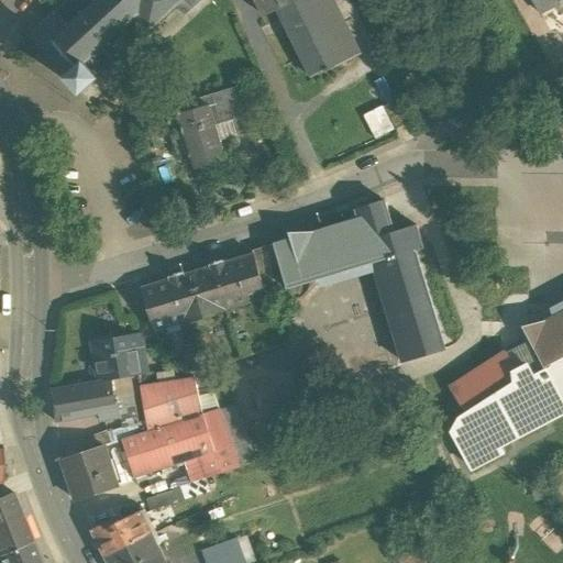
[(98,0),(97,1),(96,0),(92,0),(96,2),(84,13),(81,11),(79,12),(81,15),(69,26),(56,12),(30,35),(50,57),(81,92),(99,77),(92,70),(97,65),(98,63),(98,61),(98,58),(97,57),(97,56),(95,54),(107,43),(109,45),(111,44),(109,41),(121,31),(123,33),(124,31),(122,29),(127,24),(139,39),(146,32),(147,33),(177,7),(185,14),(200,0),(98,0)]
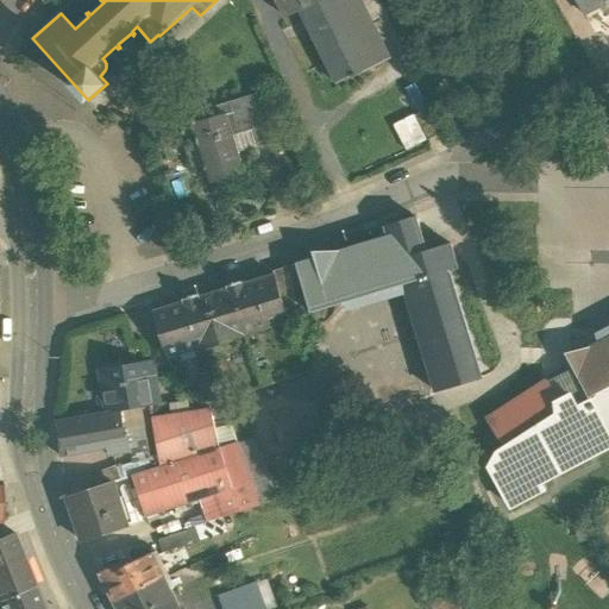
[(276,0),(284,17),(301,8),(338,83),(352,75),(353,79),(389,61),(358,0),(276,0)]
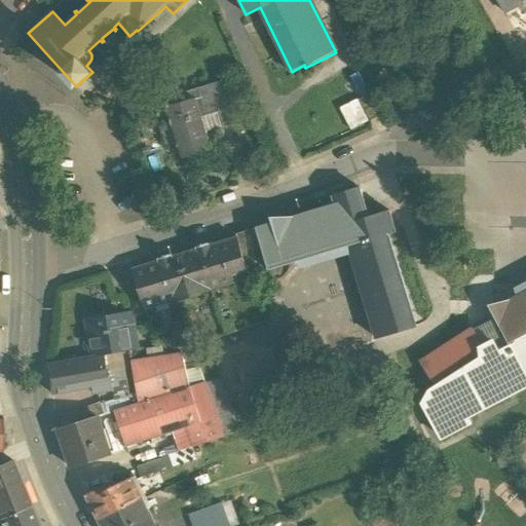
[(497,0),(503,12),(525,0),(497,0)]
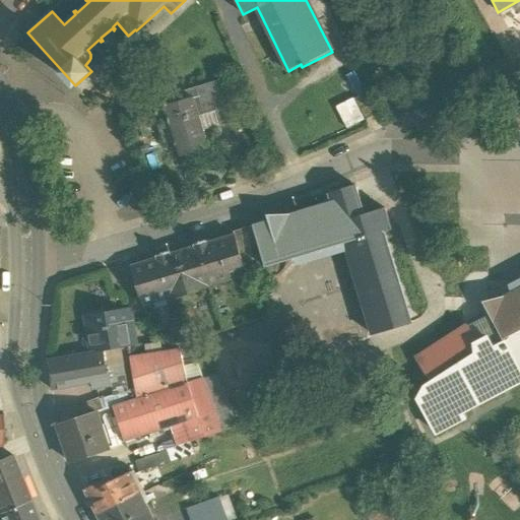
[(223,79),(209,83),(217,110),(221,125),(236,121),(223,79)]
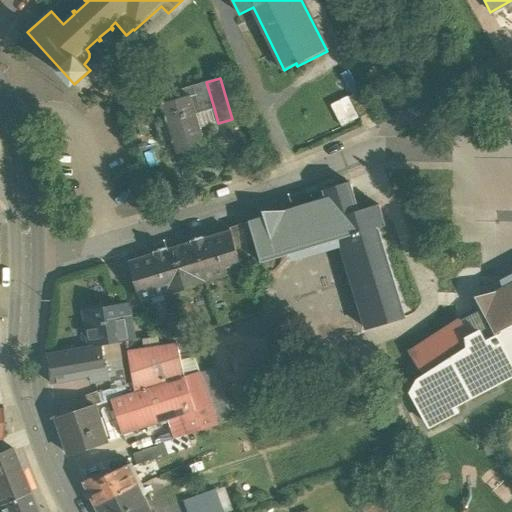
[(206,82),(188,88),(190,96),(191,96),(196,113),(214,108),(206,82)]
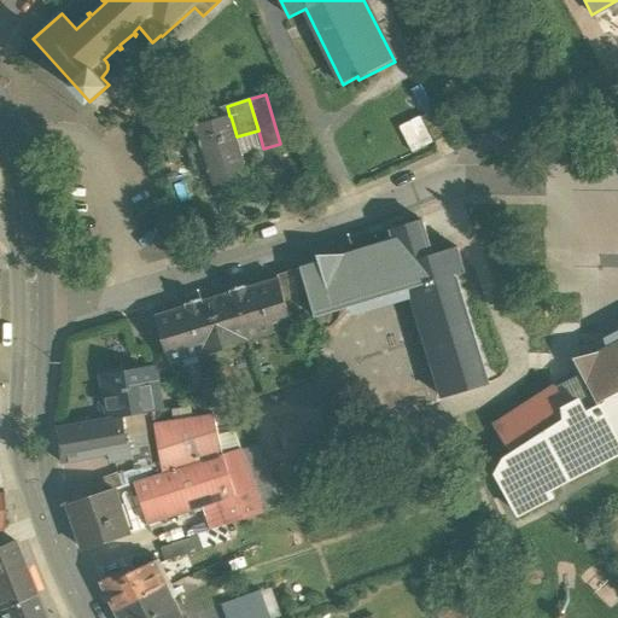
[(447,136),(433,111),(421,117),(435,143),(447,136)]
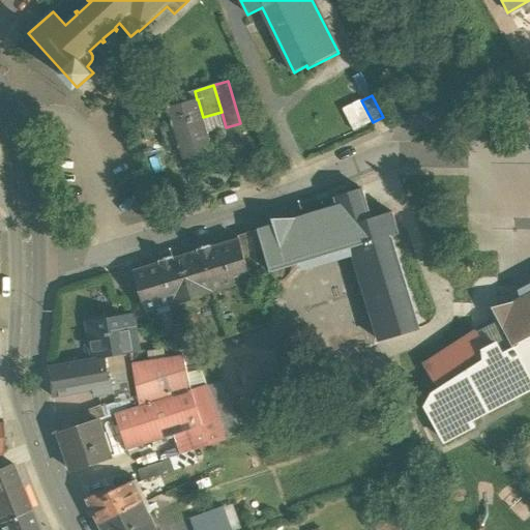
[(177,136),(206,127),(203,117),(198,99),(197,99),(169,108),(177,136)]
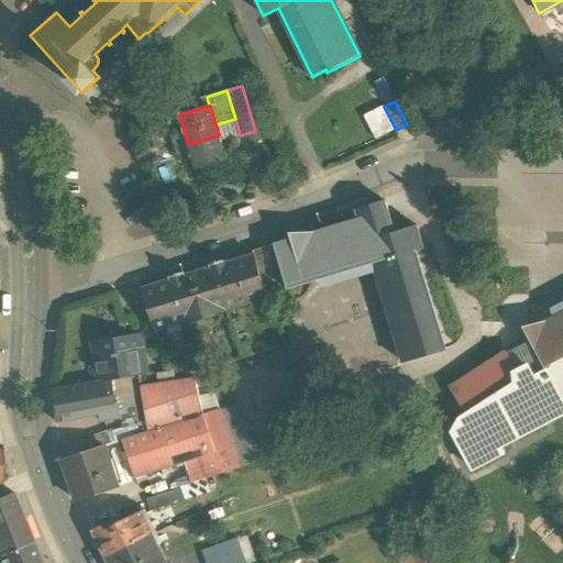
[(219,135),(188,144),(196,169),(227,161),(219,135)]
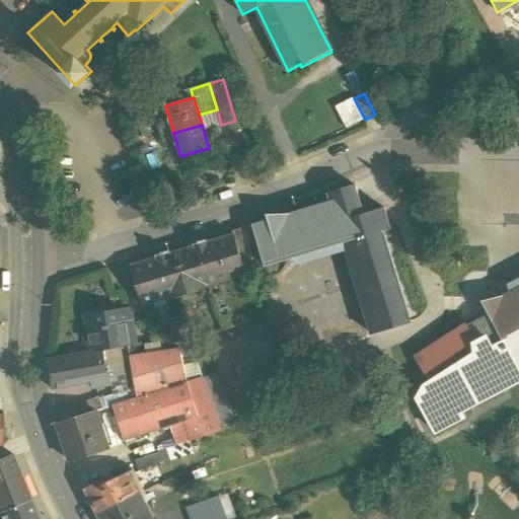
[(373,212),(363,215),(359,200),(355,186),(328,194),(331,201),(339,226),(344,241),(371,332),(408,321),(408,320),(410,320),(382,231),(390,229),(384,208),(373,212)]
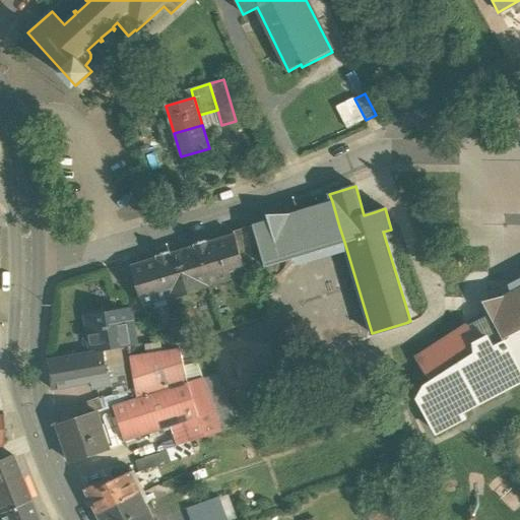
[(370,197),(360,200),(364,215),(374,212),(370,197)]
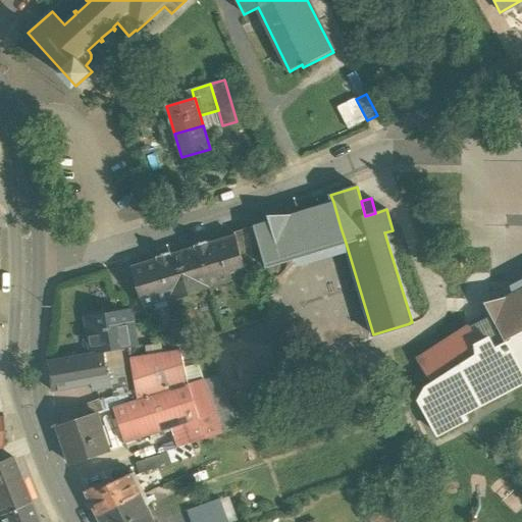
[(333,202),(235,232),(236,236),(243,258),(341,227),(333,202)]
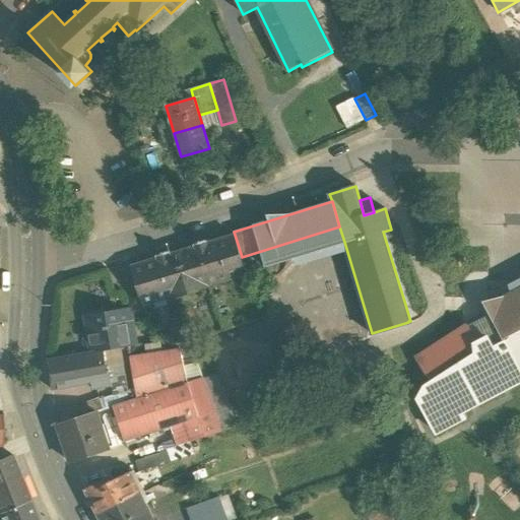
[(339,226),(242,257),(246,272),(344,242),(339,226)]
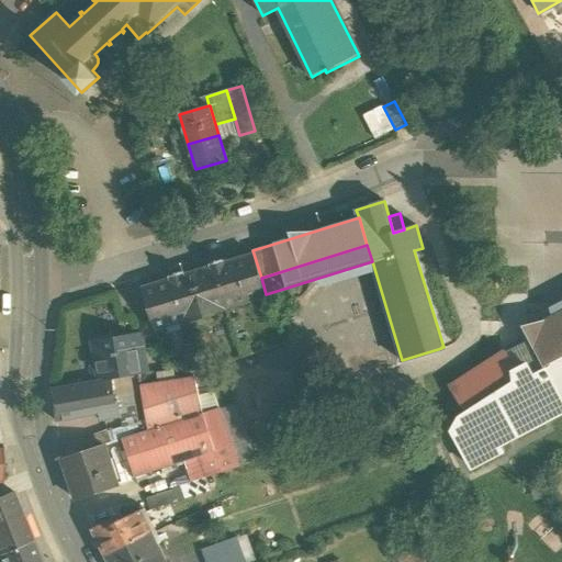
[(216,261),(231,307),(267,296),(261,278),(254,254),(223,263),(223,260),(216,261)]
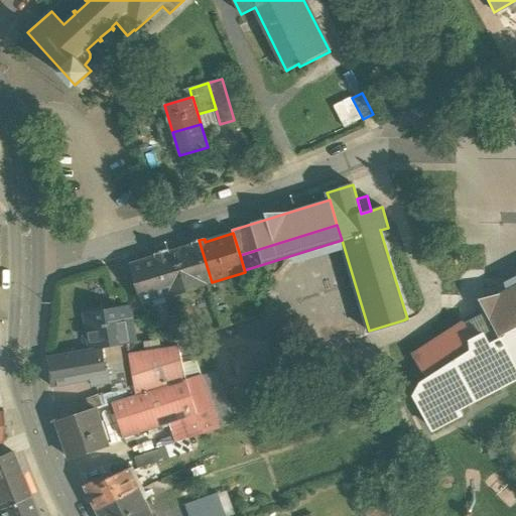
[(212,282),(199,240),(192,242),(194,245),(168,252),(167,249),(161,251),(175,295),(208,285),(207,283),(212,282)]
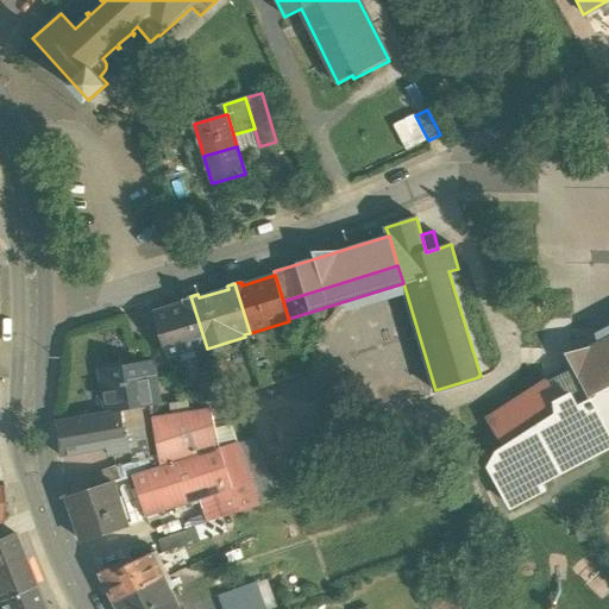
[(207,349),(190,296),(183,299),(184,302),(154,312),(168,358),(199,349),(199,351),(207,349)]
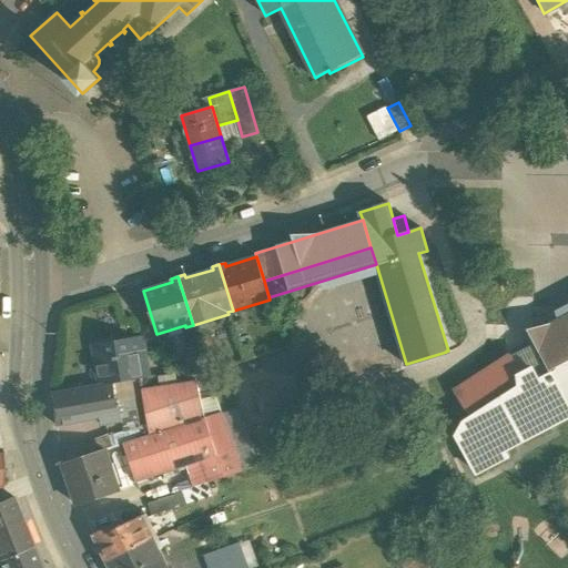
[(567,316),(531,336),(536,344),(549,371),(567,361),(567,316)]
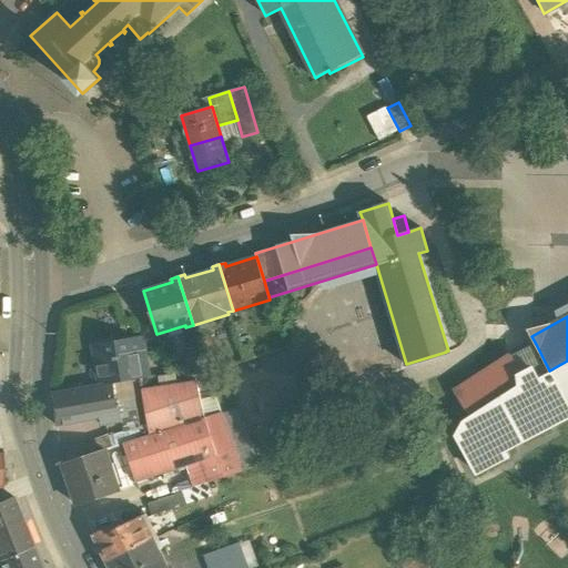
[(143,337),(93,345),(100,384),(111,383),(140,377),(142,377),(139,355),(145,354),(143,337)]
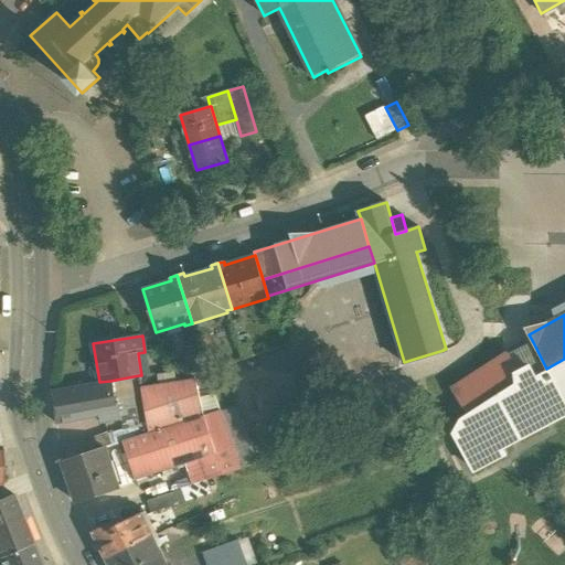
[(545,369),(546,369),(533,342),(509,354),(518,371),(531,365),(536,376),(546,371),(545,369)]
